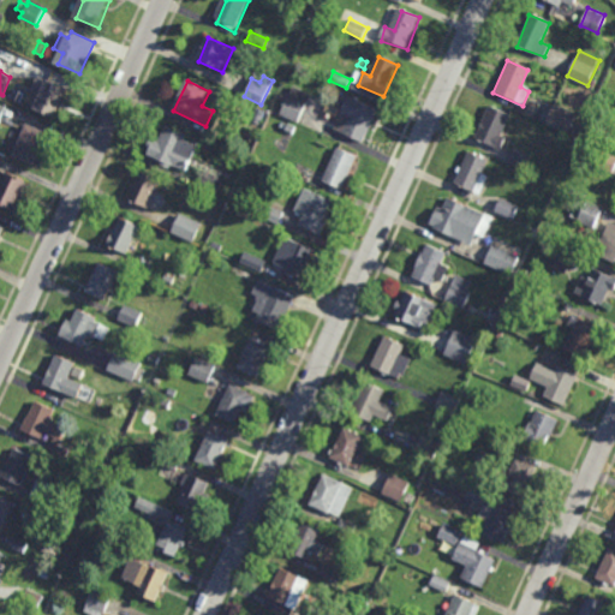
[(40,108),(58,117),(70,90),(52,82),(40,108)]
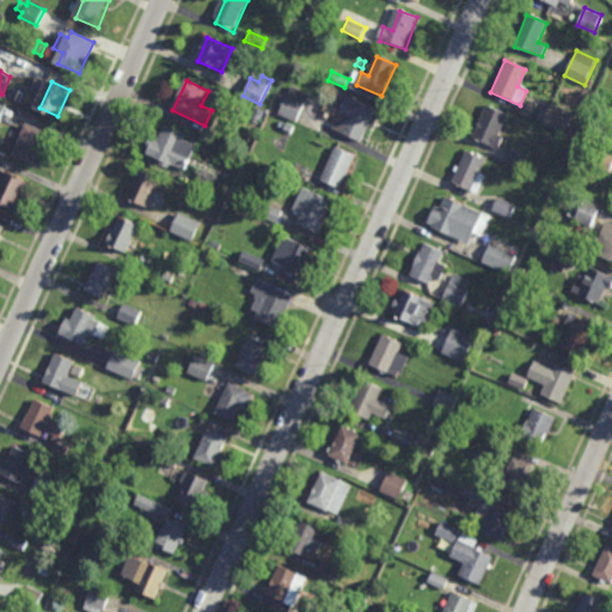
[(295,121),(277,112),(281,103),(275,101),(279,91),(286,93),(289,84),(308,92),(295,121)]
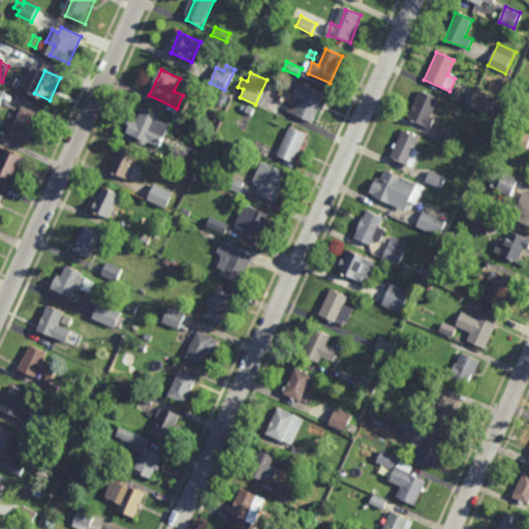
[(301,83),(325,96),(312,123),(275,105),(282,91),(293,96),(301,83)]
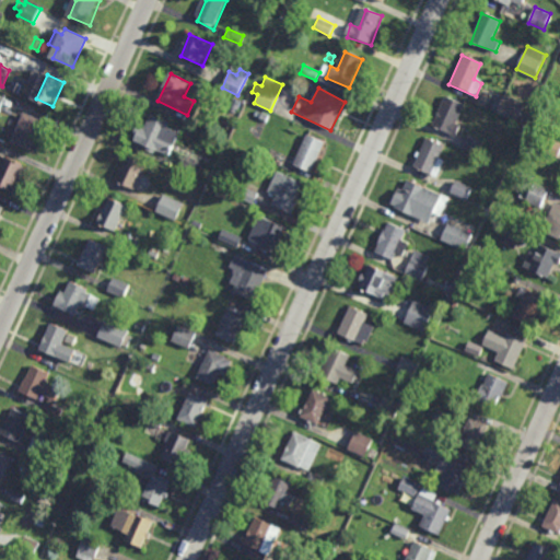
[(518,120),(498,112),(505,94),(526,103),(518,120)]
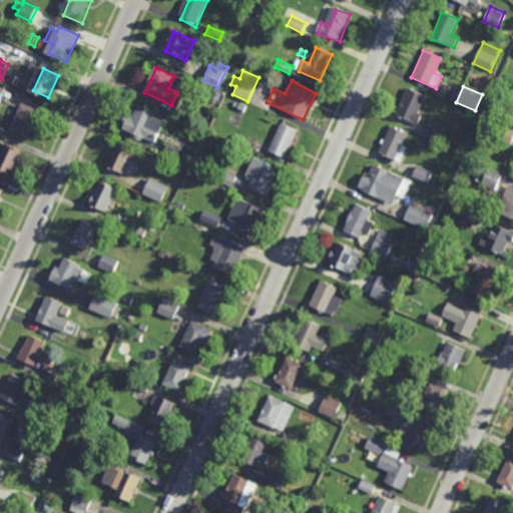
[(218,100),(210,97),(213,89),(221,92),(218,100)]
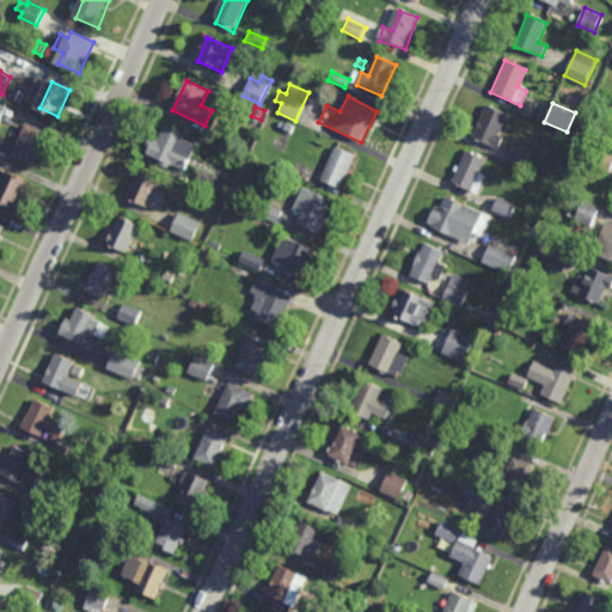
[(470,136),(496,148),(501,139),(495,136),(505,116),(484,106),(470,136)]
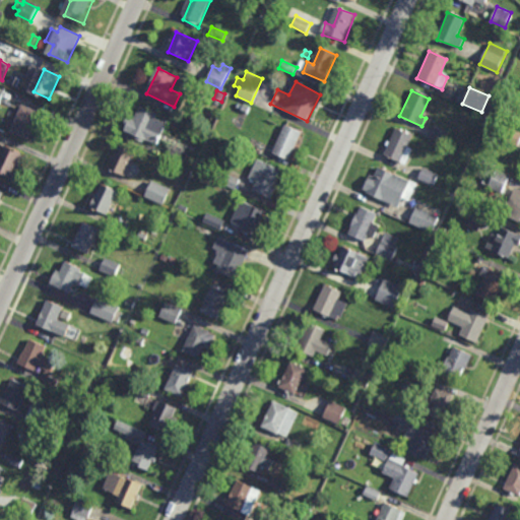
[(246,113),(240,110),(242,104),(249,107),(246,113)]
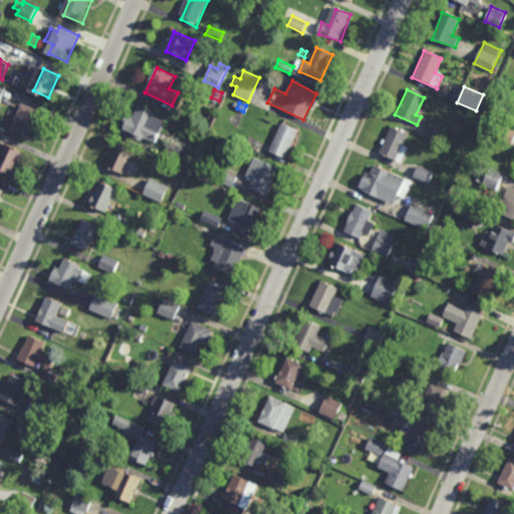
[(31,137),(41,111),(21,103),(11,127),(31,137)]
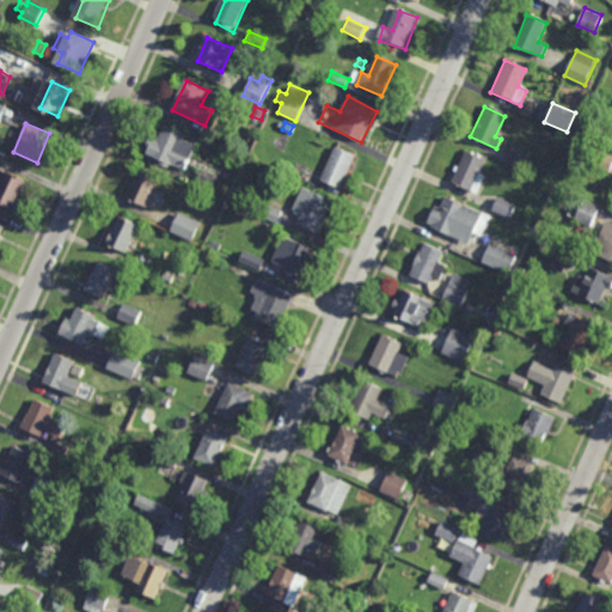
[(147,155),(188,172),(199,148),(184,144),(187,138),(167,129),(161,145),(153,141),(147,155)]
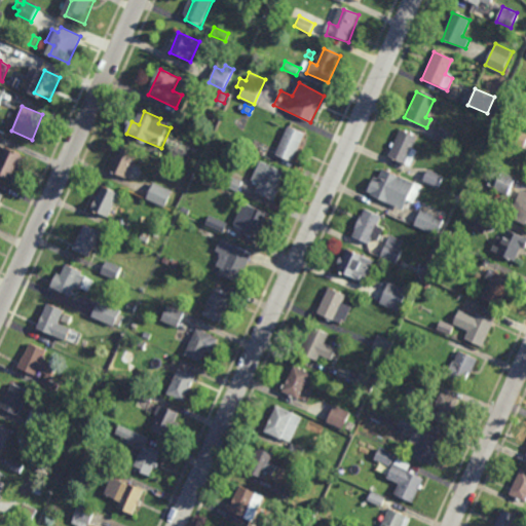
[(448,143),(435,137),(439,126),(453,134),(448,143)]
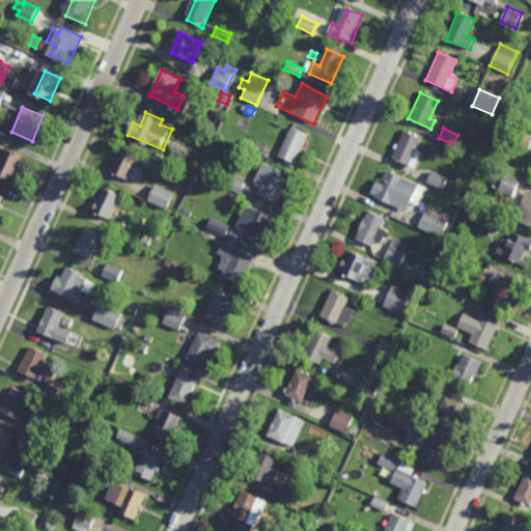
[(294,129),(309,137),(296,167),(279,159),(294,129)]
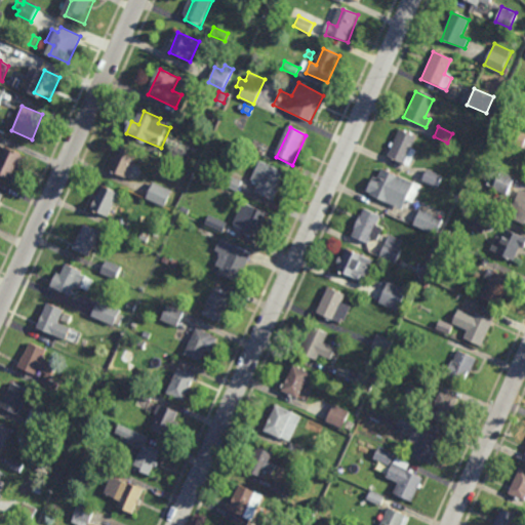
[(524,143),(524,146),(510,140),(515,128),(524,132),(524,143)]
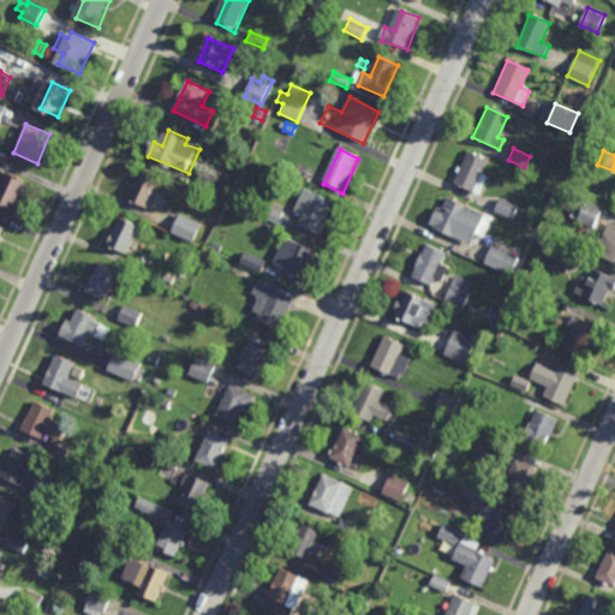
[(451,183),(478,196),(487,179),(477,175),(484,162),(465,153),(451,183)]
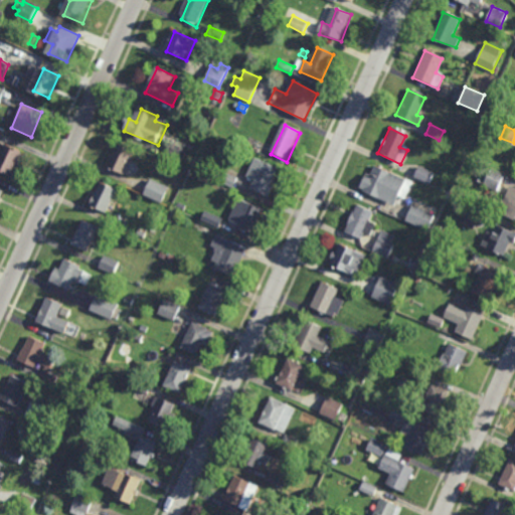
[(181,164),(165,156),(171,142),(187,150),(181,164)]
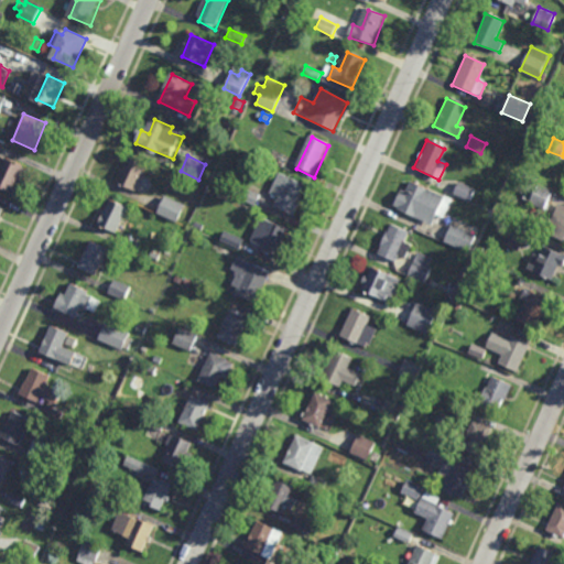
[(0,165),(0,186),(14,193),(25,165),(4,156),(0,165)]
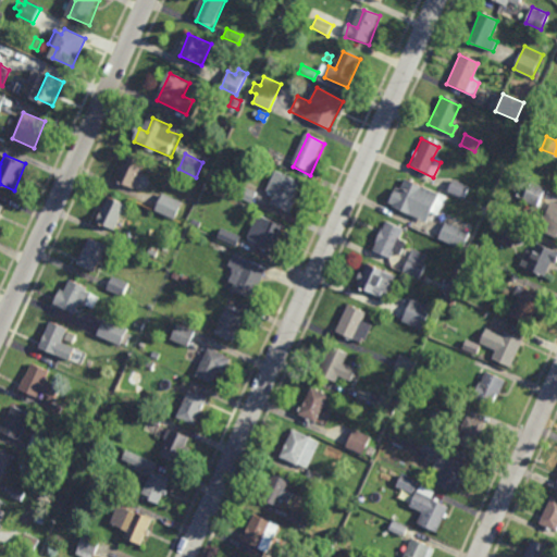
[(119,181),(136,188),(146,163),(128,156),(119,181)]
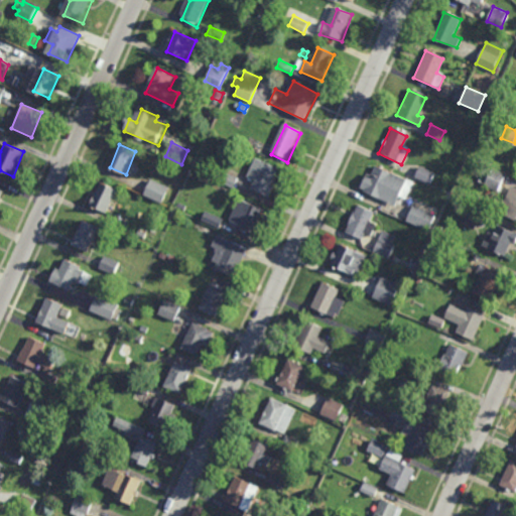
[(256,158),(280,169),(273,185),(277,187),(272,199),(251,188),(255,181),(247,177),(256,158)]
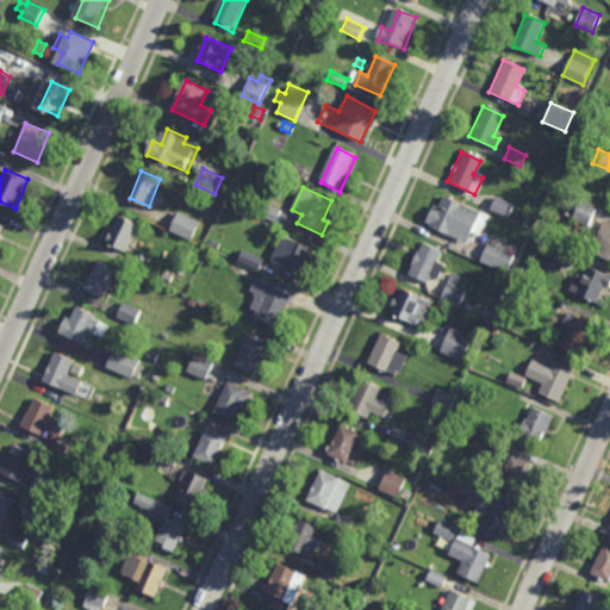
[(510,217),(491,210),(496,197),(515,204),(510,217)]
